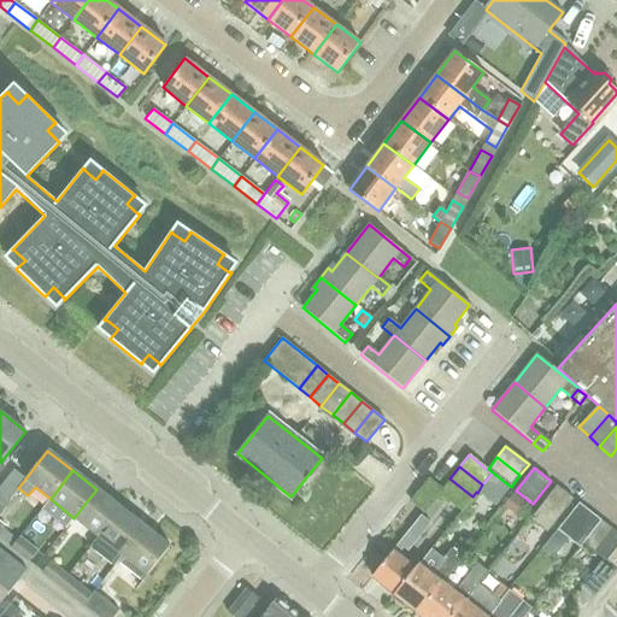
[(482,485),(477,493),(494,506),(510,486),(492,472),(492,474),(482,485)]
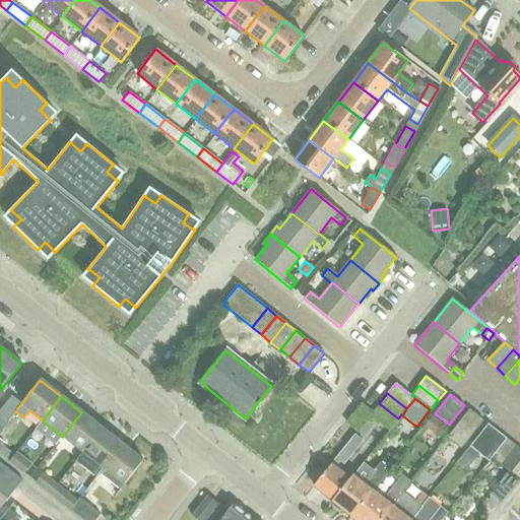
[(469,409),(447,438),(461,449),(483,419),(469,409)]
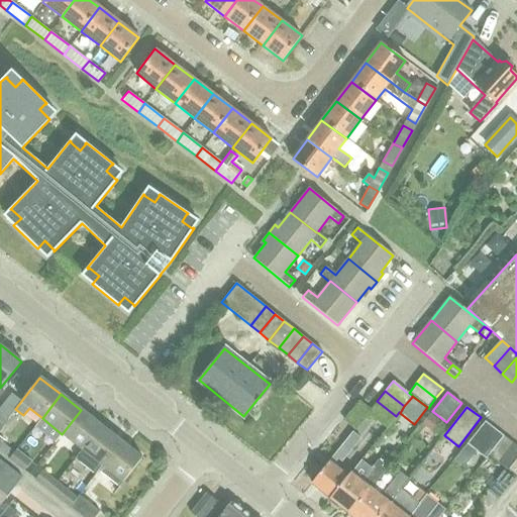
[(81,410),(62,434),(82,449),(101,425),(81,410)]
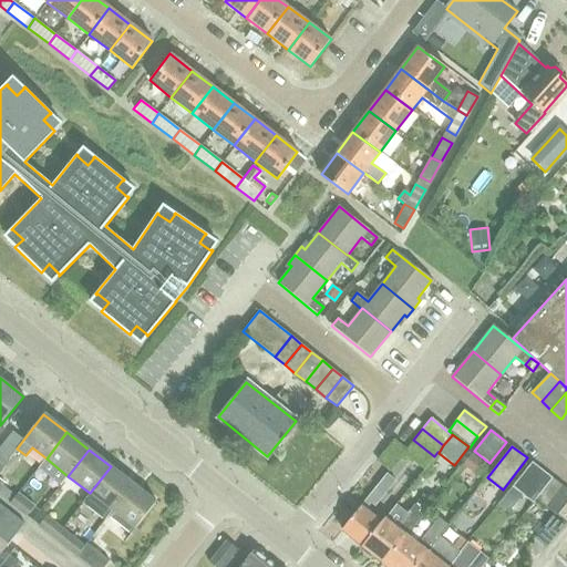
[(473,453),(463,465),(475,474),(484,462),(473,453)]
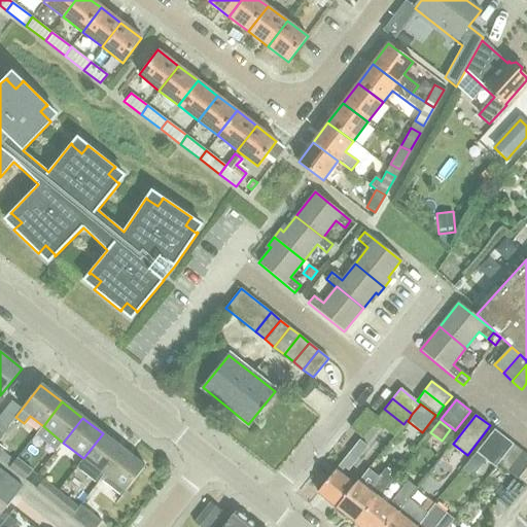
[(479,449),(464,468),(473,476),(485,459),(495,467),(498,463),(514,444),(495,429),(479,449)]
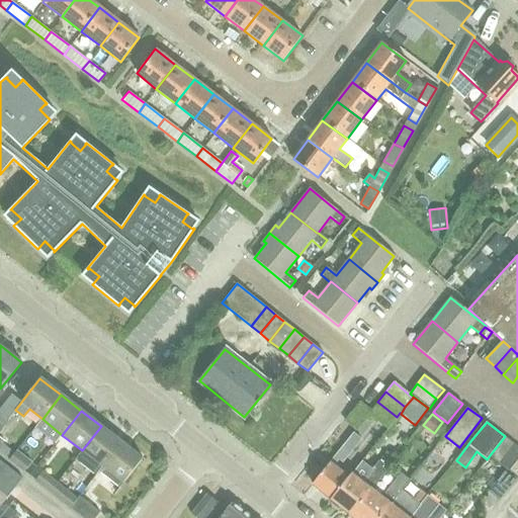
[(82,450),(76,458),(96,473),(98,470),(98,471),(121,442),(101,426),(82,450)]
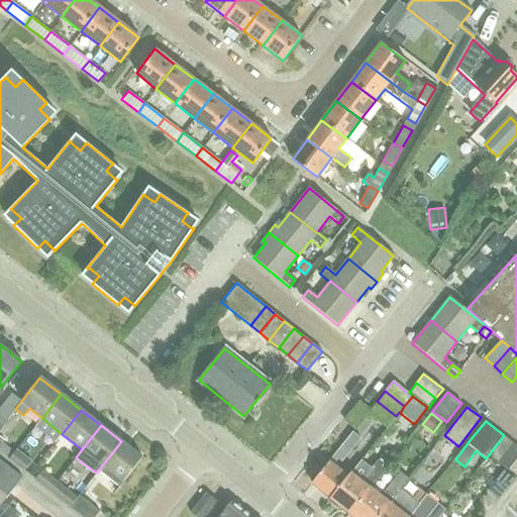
[(329,499),(346,478),(332,466),(337,459),(340,462),(359,439),(351,432),(328,462),(324,459),(315,471),(319,474),(311,484),(329,499)]
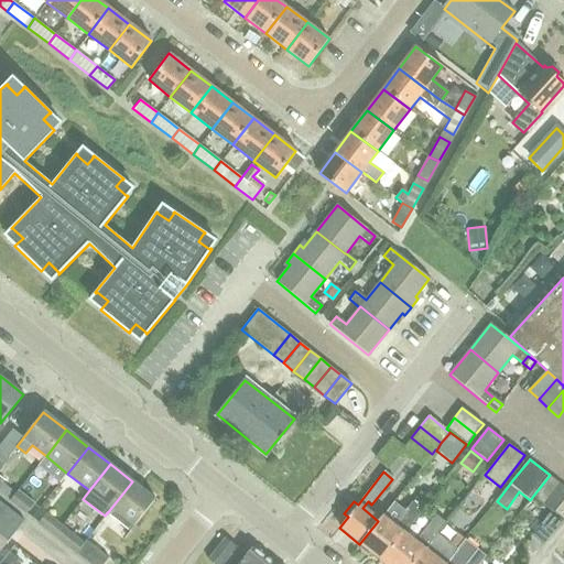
[(561,483),(550,475),(533,496),(544,505),(561,483)]
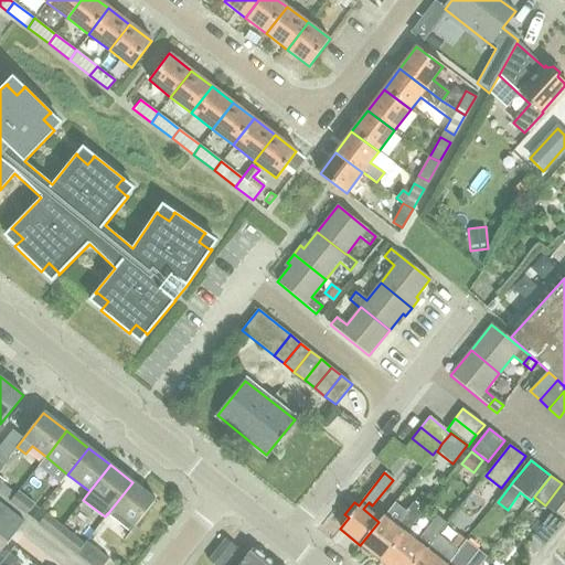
[(129,532),(155,500),(132,482),(107,514),(129,532)]
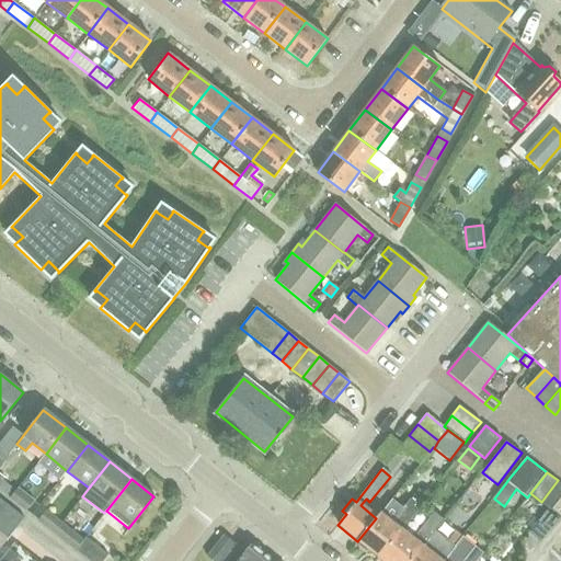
[(560,483),(558,480),(541,502),(551,510),(560,495),(560,483)]
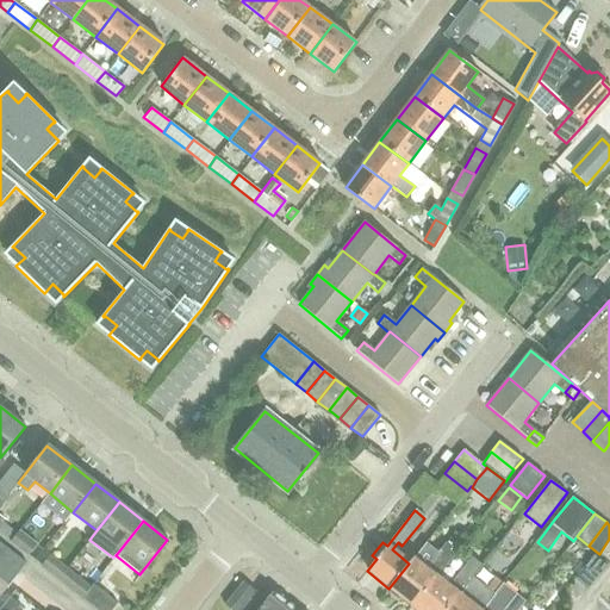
[(37,543),(19,529),(11,540),(27,554),(37,543)]
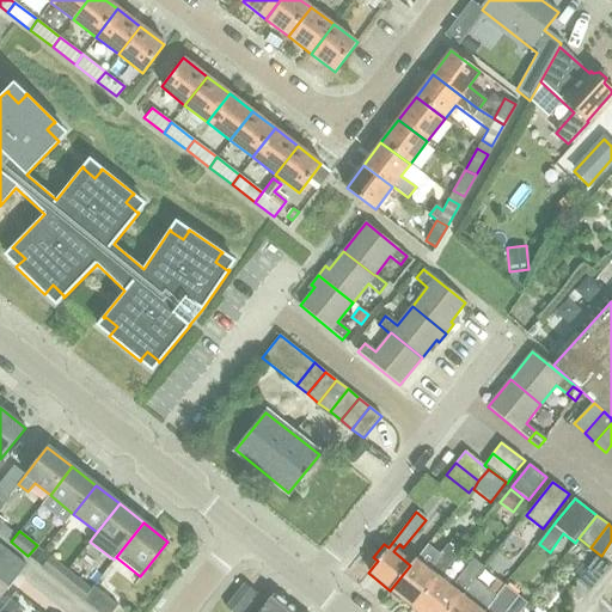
[(611,540),(601,556),(611,564),(611,540)]
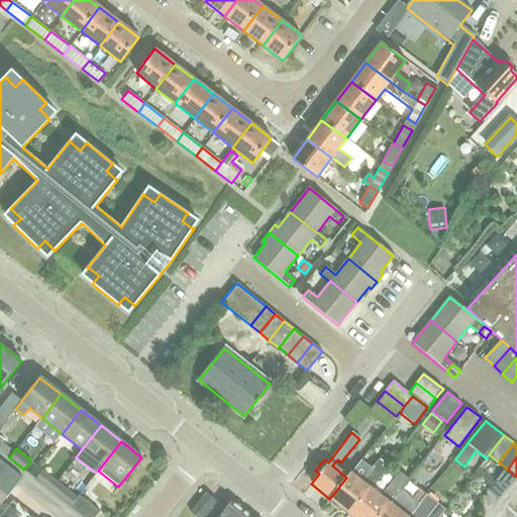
[(22,477),(0,458),(0,474),(14,486),(22,477)]
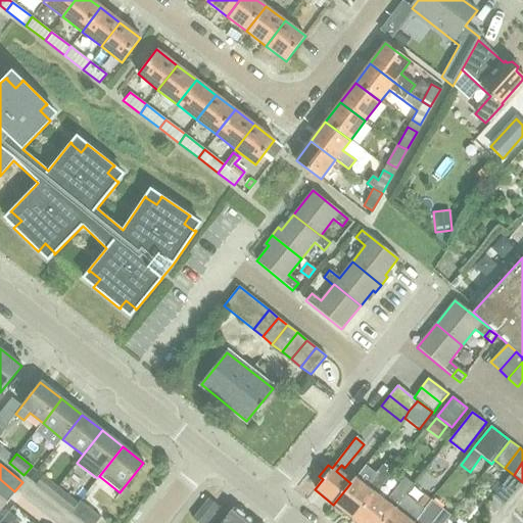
[(350,484),(333,505),(335,506),(333,510),(340,516),(344,514),(352,520),(374,493),(390,473),(381,466),(374,475),(364,467),(354,478),(350,483),(350,484)]
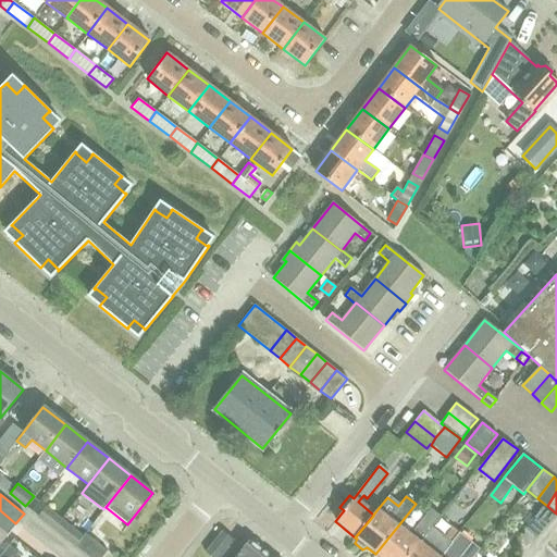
[(53,528),(62,518),(46,506),(38,516),(53,528)]
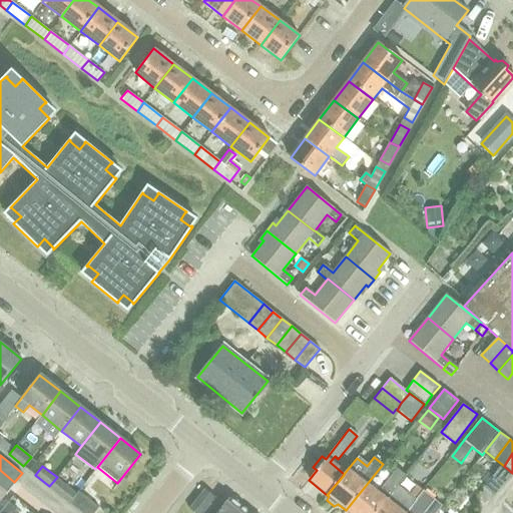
[(499,467),(483,487),(493,496),(509,476),(499,467)]
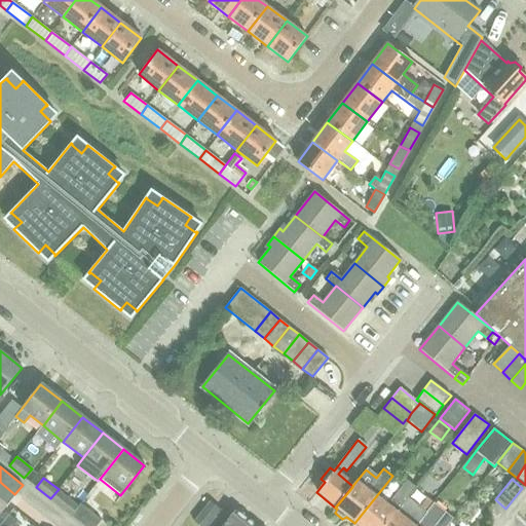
[(376,496),(354,523),(355,524),(355,525),(383,525),(396,512),(414,488),(406,481),(387,504),(376,496)]
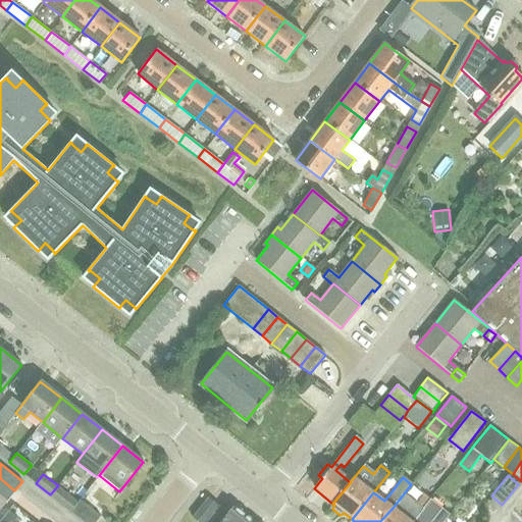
[(14,490),(0,478),(0,494),(7,501),(14,490)]
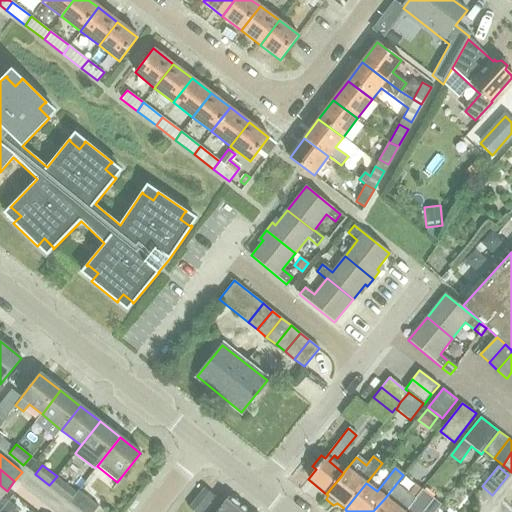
[(57,476),(49,485),(69,501),(77,492),(57,476)]
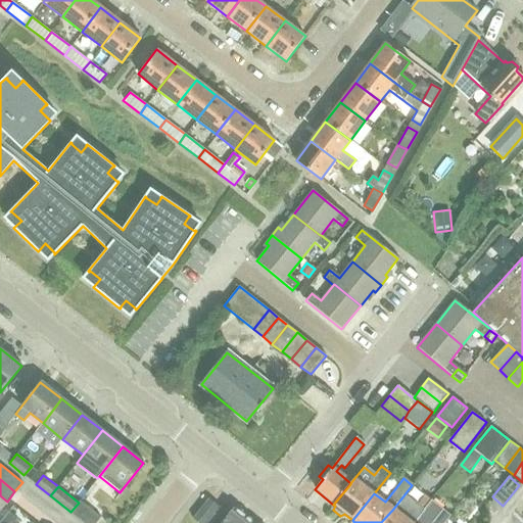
[(381,522),(413,522),(430,501),(424,495),(417,505),(405,494),(393,509),(381,522)]
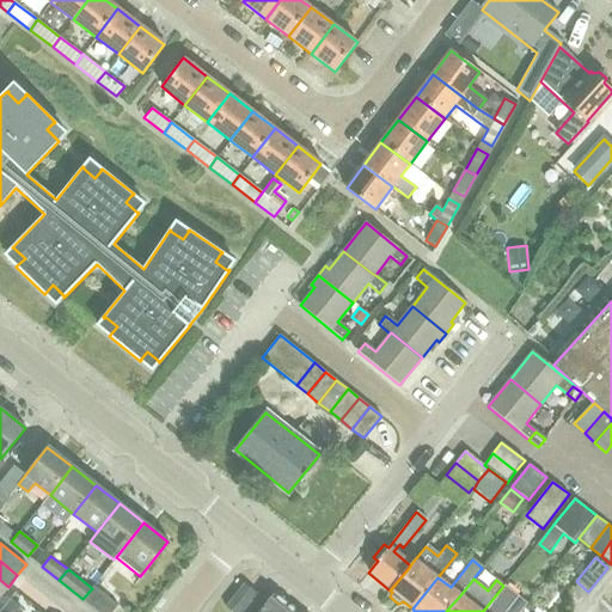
[(95,585),(92,588),(83,599),(99,611),(110,611),(118,604),(95,585)]
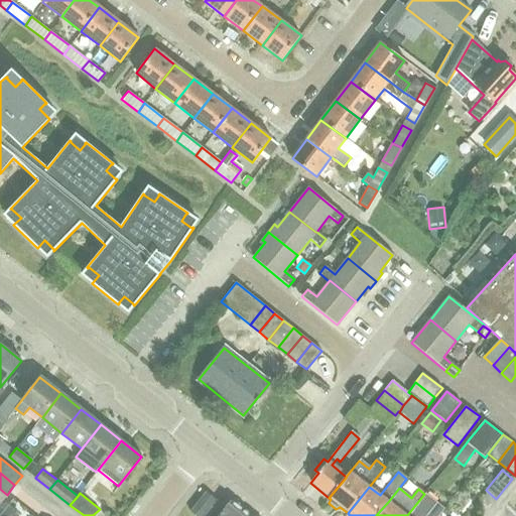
[(248,515),(242,510),(241,506),(235,502),(232,503),(230,501),(225,507),(215,499),(215,501),(205,493),(188,512),(194,515),(248,515)]
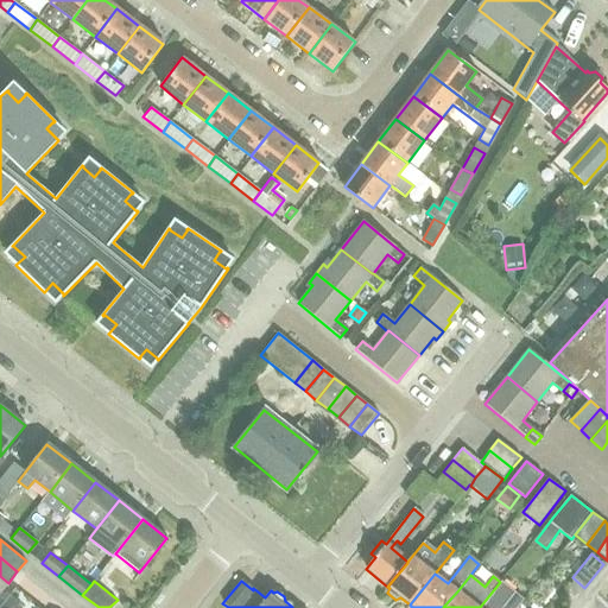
[(515,607),(523,600),(500,582),(480,607),(515,607)]
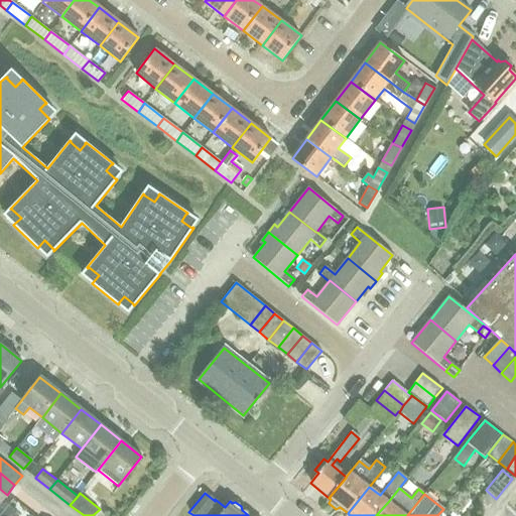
[(0,515),(13,515),(17,511),(9,505),(0,515)]
